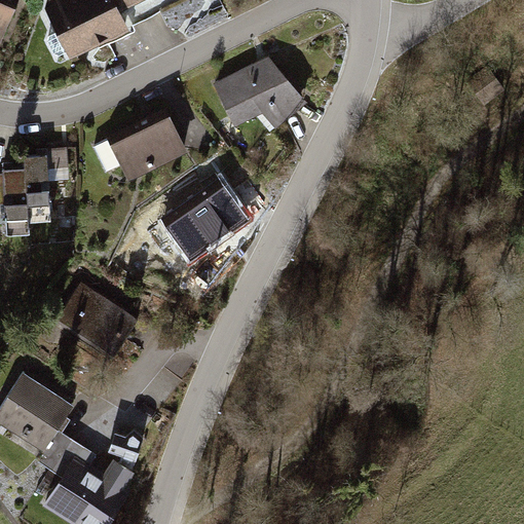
[(0,36),(14,0),(0,0),(0,36)]
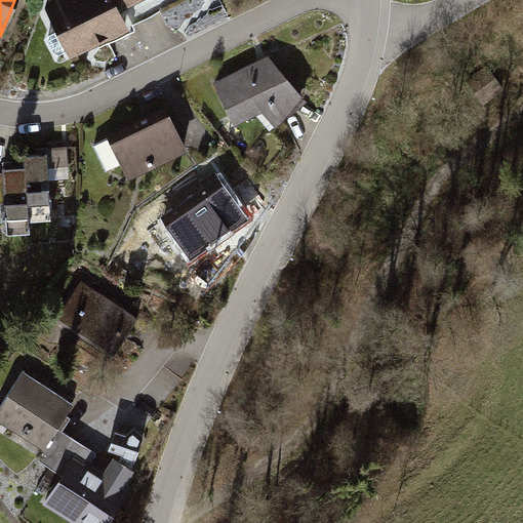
[(111,13),(118,9),(113,0),(52,0),(64,23),(62,30),(47,36),(45,42),(51,54),(57,56),(71,49),(78,52),(120,32),(111,13)]
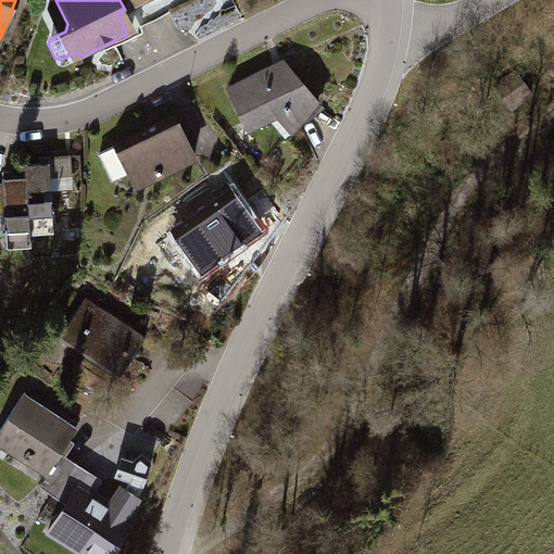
[(120,0),(125,10),(147,0),(120,0)]
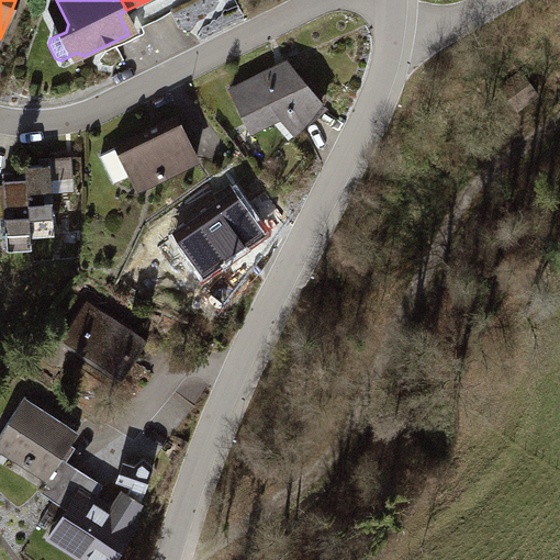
[(287,62),(230,90),(252,136),(282,121),(295,137),(328,109),(287,62)]
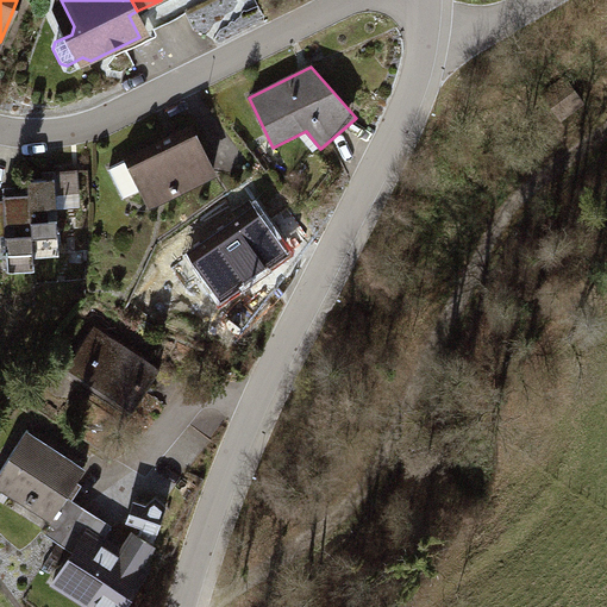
[(563,75),(539,91),(549,105),(573,88),(563,75)]
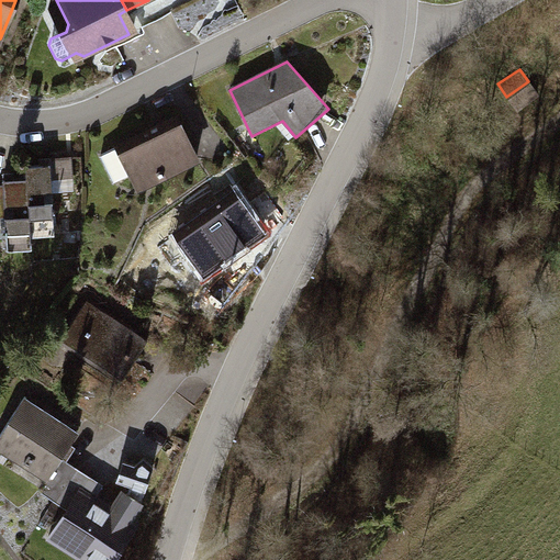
[(196,163),(176,121),(94,159),(107,186),(130,175),(137,190),(196,163)]
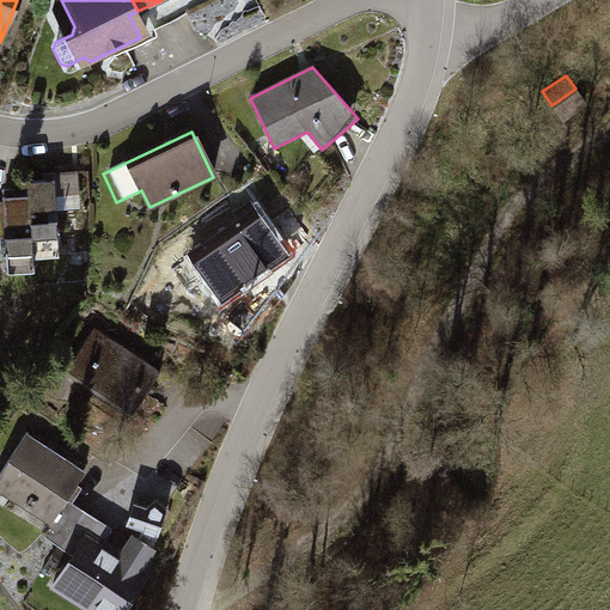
[(54,182),(29,184),(34,260),(59,258),(54,182)]
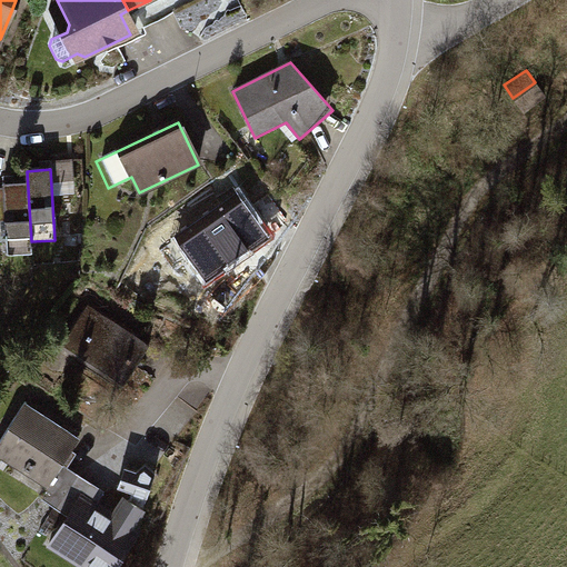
[(27,183),(3,185),(3,188),(6,221),(8,256),(31,254),(27,183)]
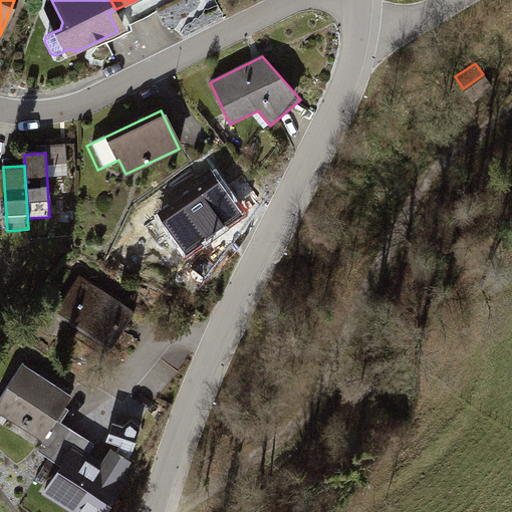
[(214,179),(164,215),(189,250),(239,215),(214,179)]
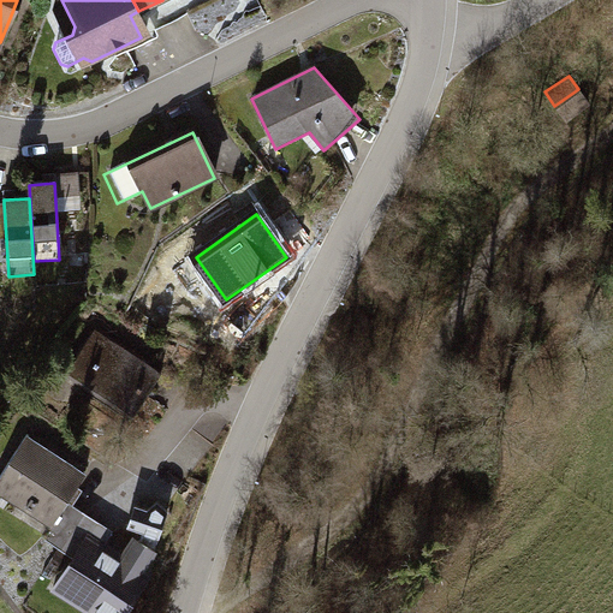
[(72,368),(114,394),(111,399),(135,415),(162,370),(96,331),(72,368)]
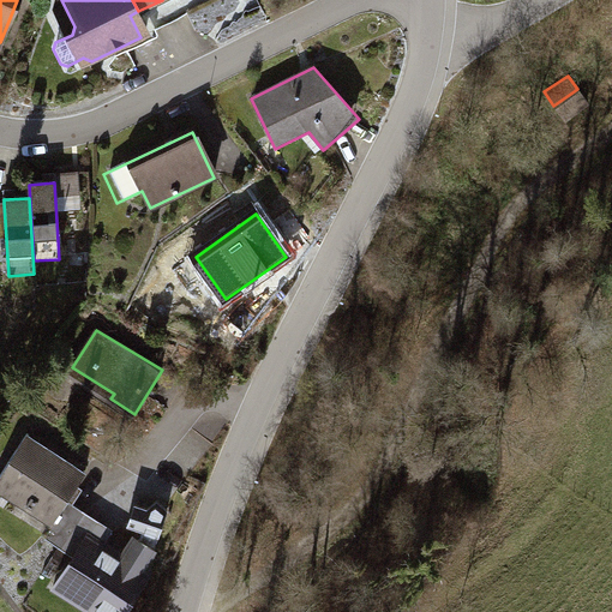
[(28,436),(0,475),(0,480),(1,479),(31,499),(28,504),(36,508),(39,504),(53,513),(47,521),(51,523),(43,534),(63,546),(84,513),(66,501),(84,473),(28,436)]
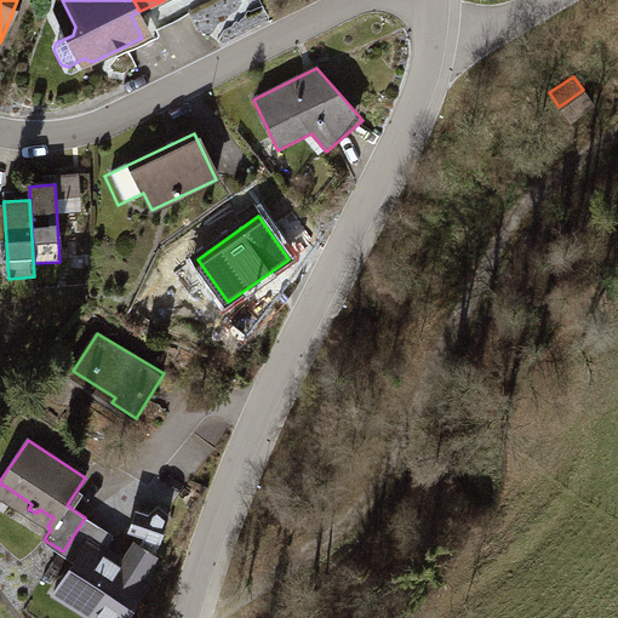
[(166,518),(158,507),(148,514),(136,510),(129,531),(159,541),(166,518)]
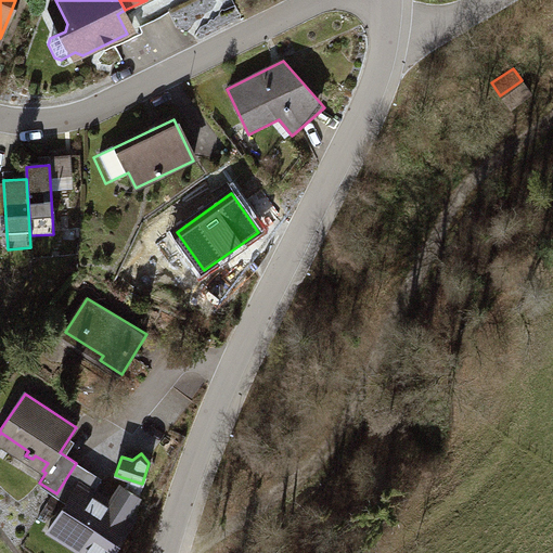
[(68,501),(49,532),(51,534),(55,527),(85,545),(80,552),(115,552),(139,515),(133,512),(141,499),(121,486),(112,501),(92,489),(100,478),(76,463),(56,493),(68,501)]
